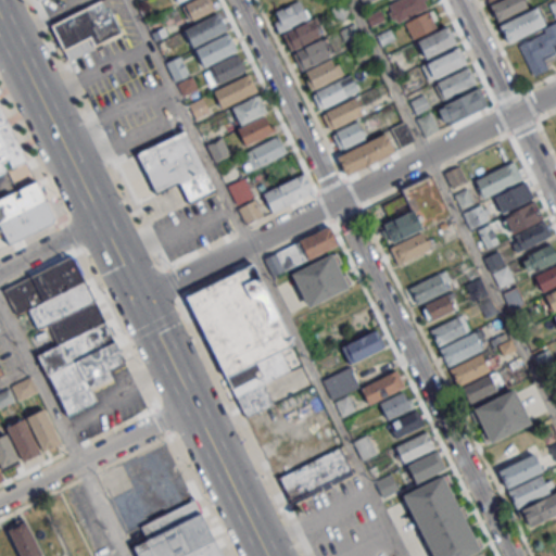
[(123,35),(108,0),(102,0),(51,23),(66,59),(123,35)]
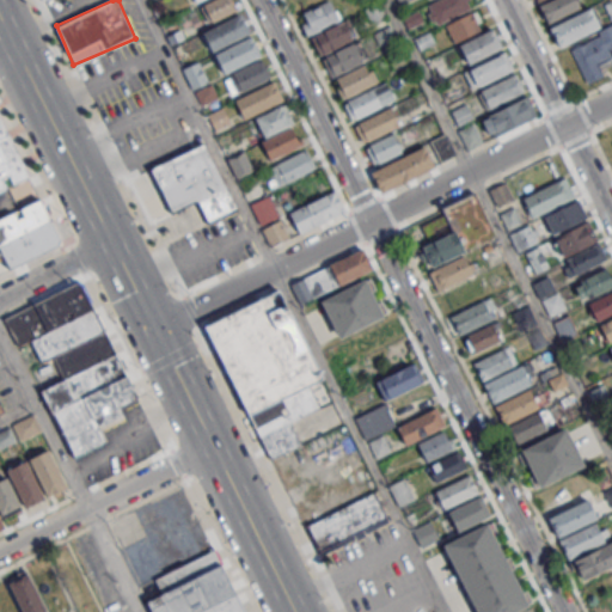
[(212,0),(202,5),(209,22),(237,10),(232,0),(212,0)]
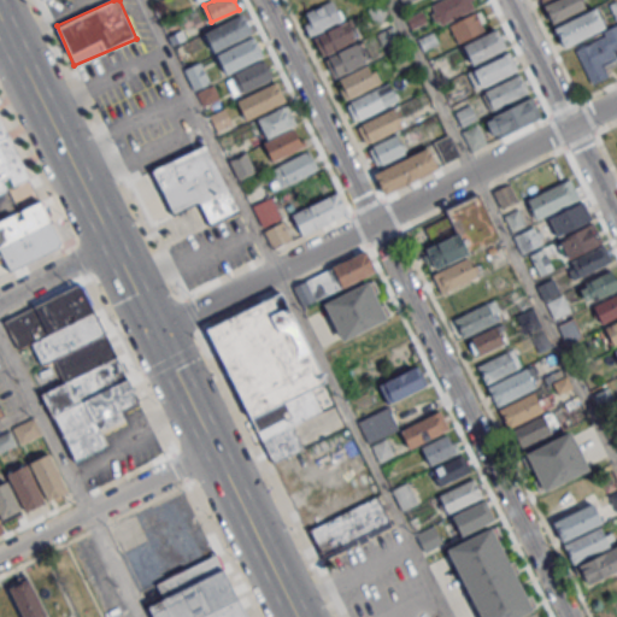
[(309,22),(304,24),(309,35),(342,19),(333,0),(329,0),(305,12),(309,22)]
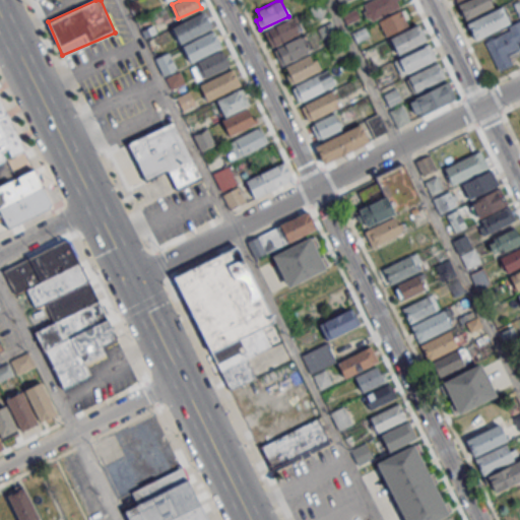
[(363,4),(370,0),(396,0),(399,5),(371,19),(363,4)]
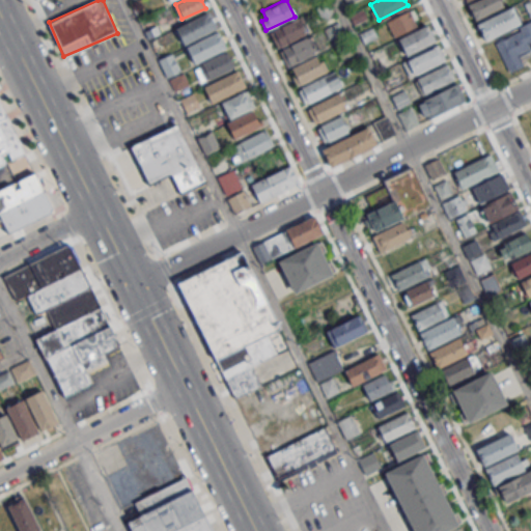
[(467,4),(475,0),(500,0),(503,6),(475,20),(467,4)]
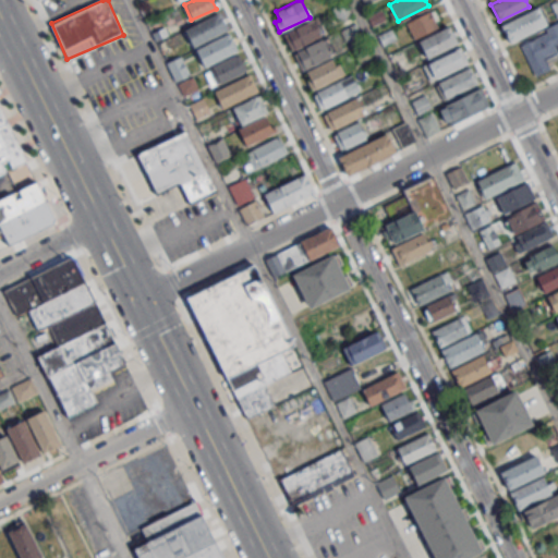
[(511,44),(548,24),(538,5),(501,26),(511,44)]
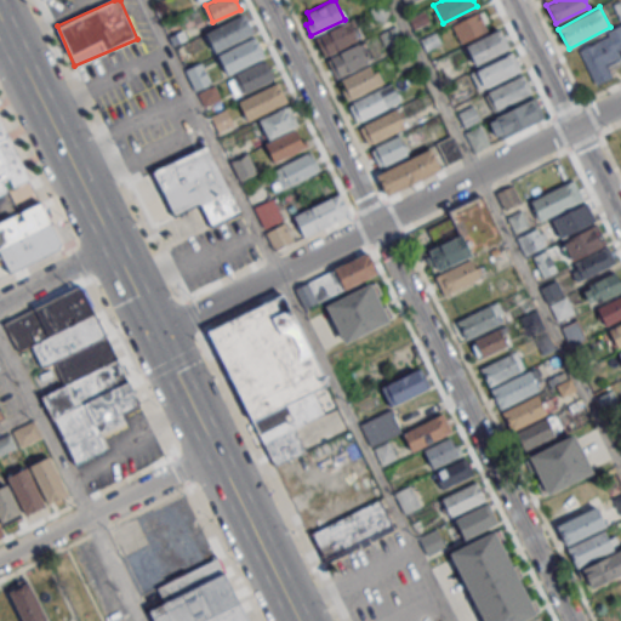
[(490,29),(482,11),(451,24),(460,43),(490,29)]
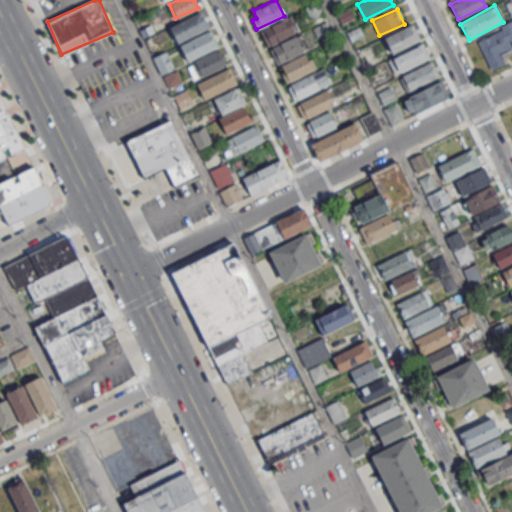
[(169,26),(177,43),(209,27),(201,10),(169,26)]
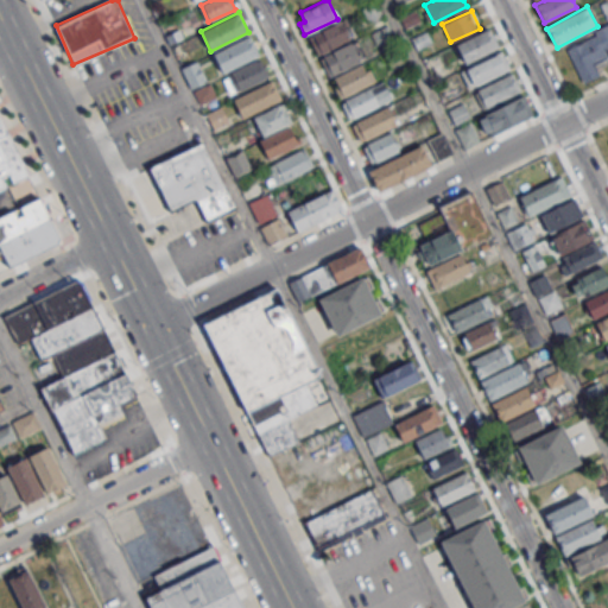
[(308,36),(317,55),(349,39),(340,19),(308,36)]
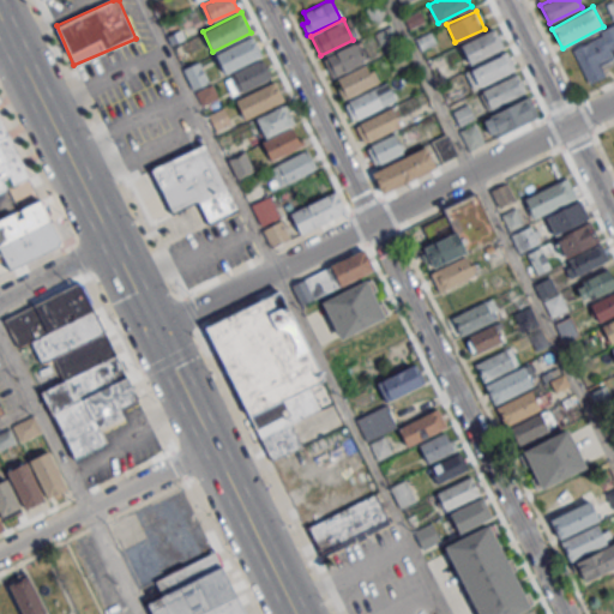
[(458,46),(494,28),(504,46),(467,64),(458,46)]
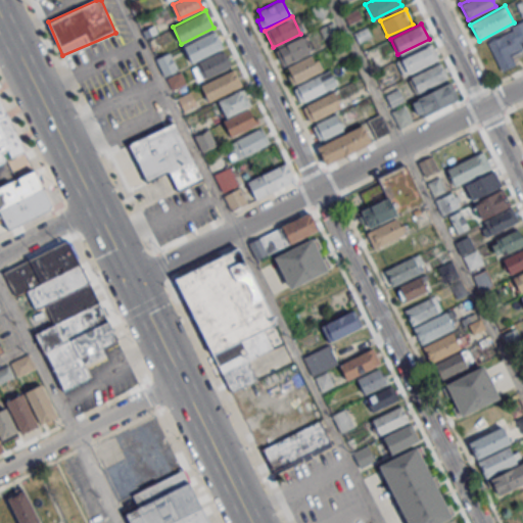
[(522,54),(522,24),(487,40),(501,72),(519,63),(516,57),(522,54)]
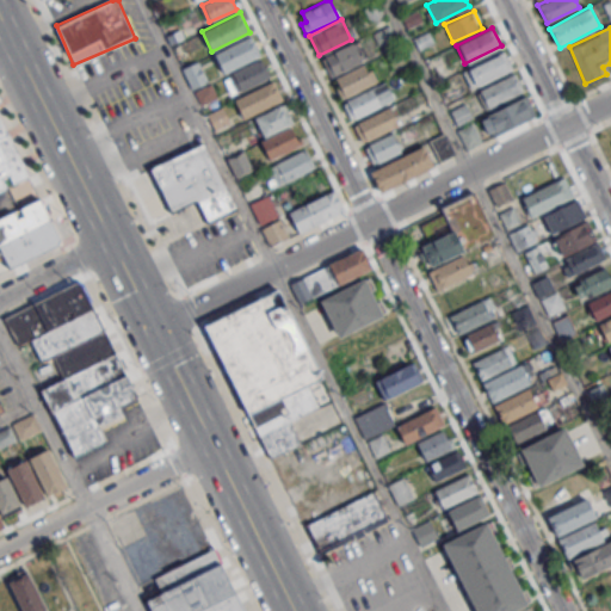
[(214,54),(223,73),(260,55),(251,35),(214,54)]
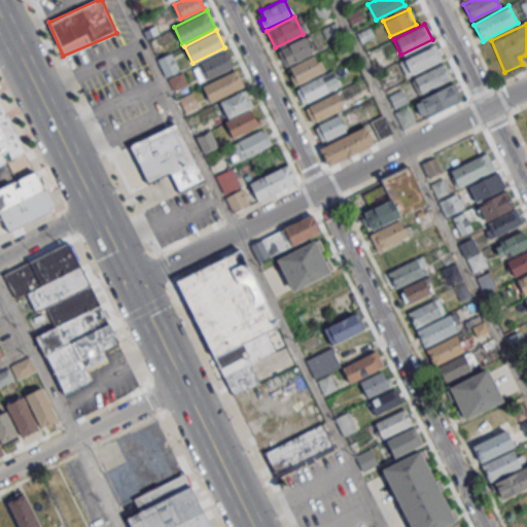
[(276,49),(284,67),(313,53),(305,36),(276,49)]
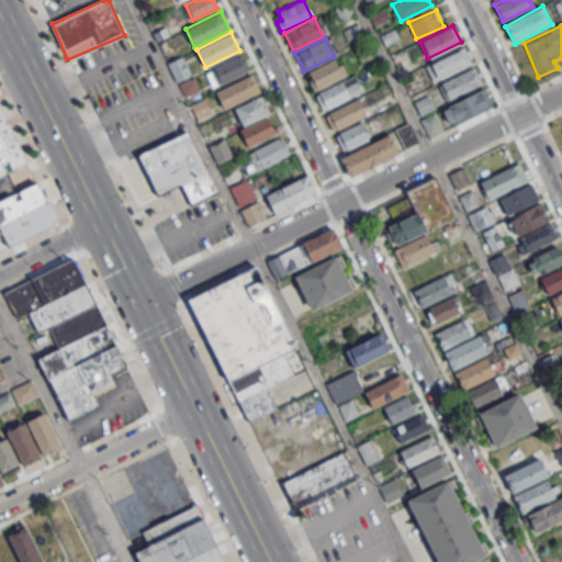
[(430,63),(463,46),(471,63),(438,79),(430,63)]
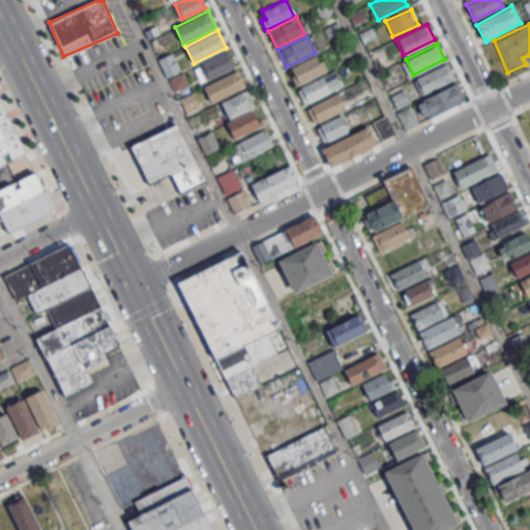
[(234,67),(228,52),(194,67),(201,83),(234,67)]
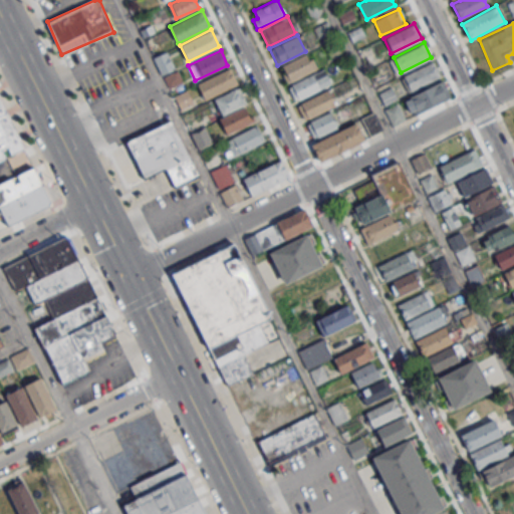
[(176,68),(167,51),(153,58),(162,75),(176,68)]
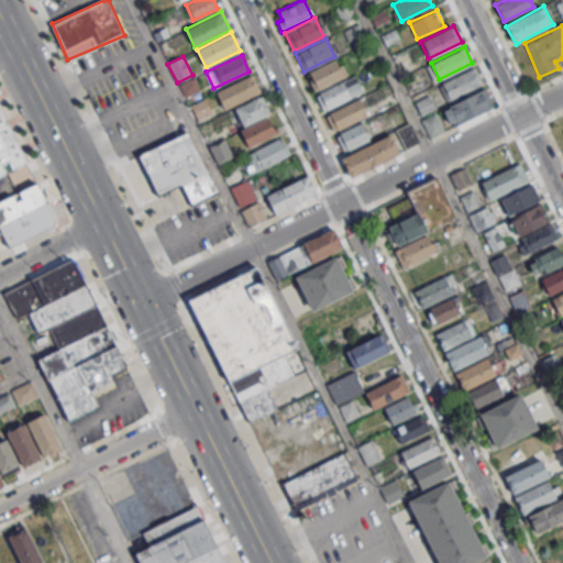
[(309,72),(318,89),(349,74),(343,64),(339,65),(335,58),(309,72)]
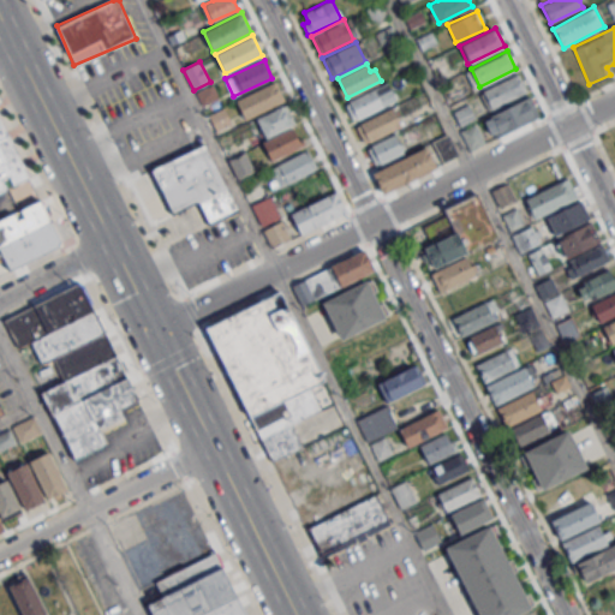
[(479,91),(518,72),(527,91),(488,111),(479,91)]
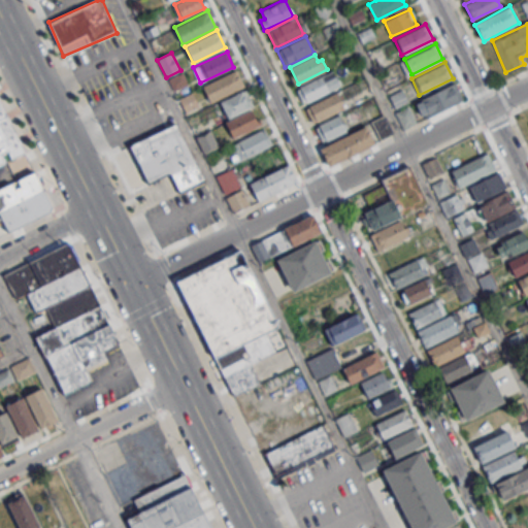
[(202,86),(210,102),(243,87),(235,69),(202,86)]
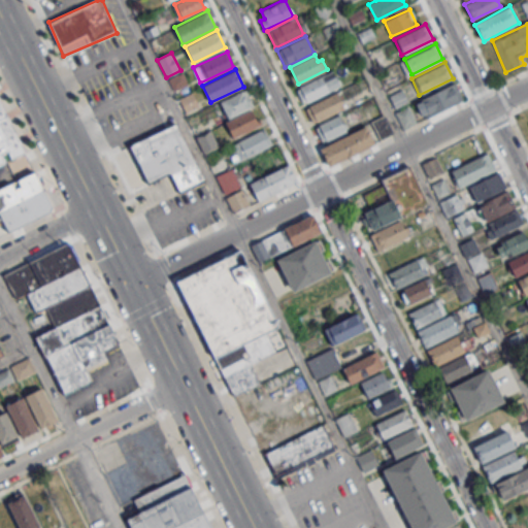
[(186,86),(183,75),(170,78),(173,89),(186,86)]
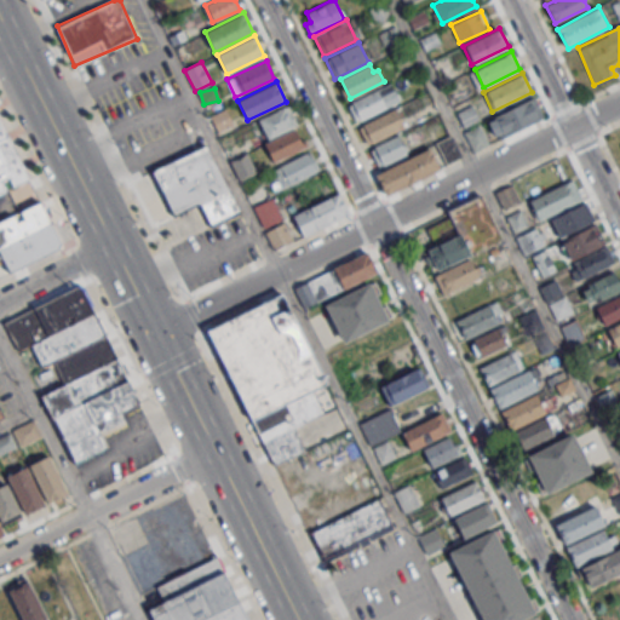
[(346,103),(355,121),(400,99),(394,90),(380,96),(377,89),(346,103)]
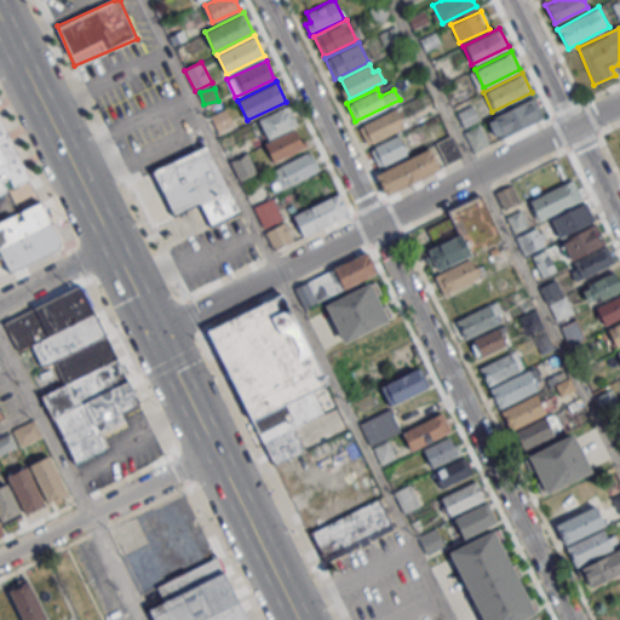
[(494,116),(534,97),(543,115),(504,135),(494,116)]
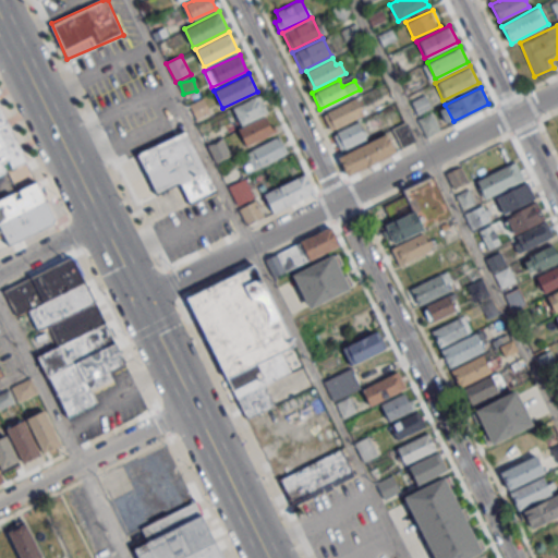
[(416,113),(433,107),(426,92),(410,99),(416,113)]
